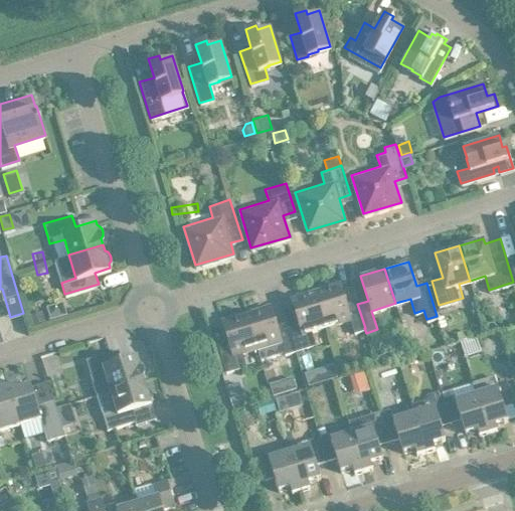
[(315,290),(326,325),(349,317),(353,331),(364,328),(365,328),(357,304),(347,307),(339,283),(315,290)]
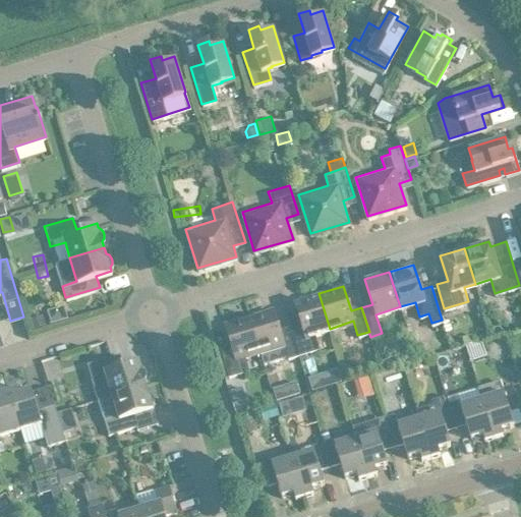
[(330,329),(319,293),(294,300),(296,306),(285,310),(291,329),(298,353),(319,347),(314,333),(330,329)]
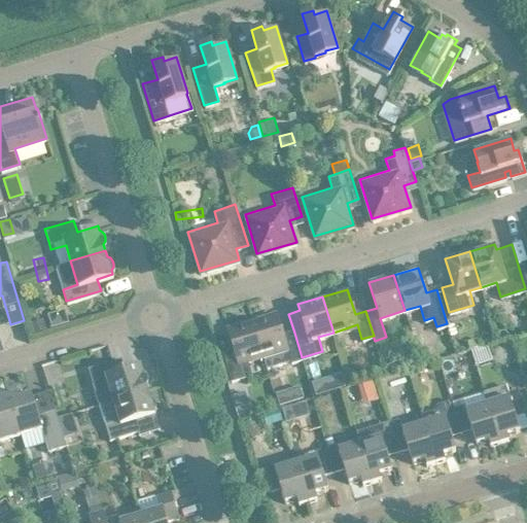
[(267,369),(302,357),(294,333),(283,336),(276,311),(251,318),(262,354),(267,369)]
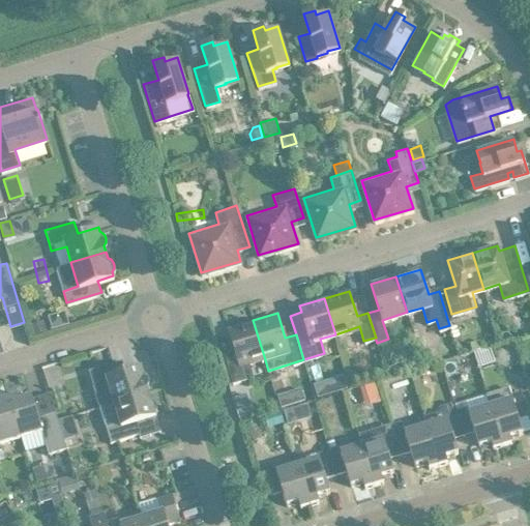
[(33,331),(47,327),(42,318),(30,322),(33,331)]
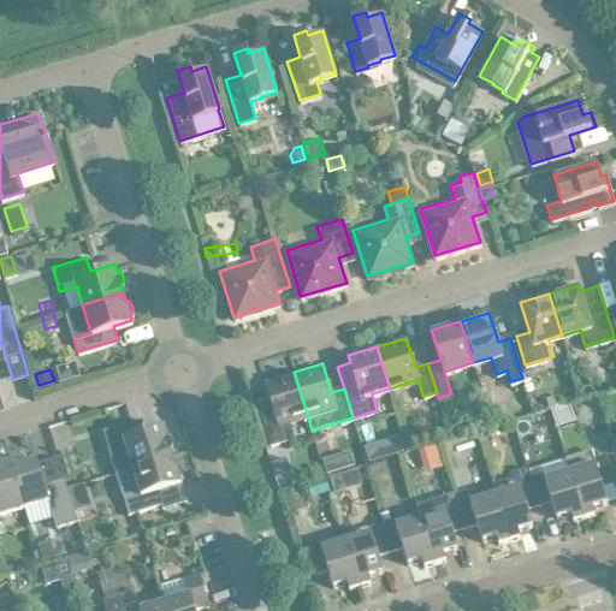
[(289,419),(307,414),(294,372),(265,381),(273,410),(261,414),(270,443),(294,435),(289,419)]
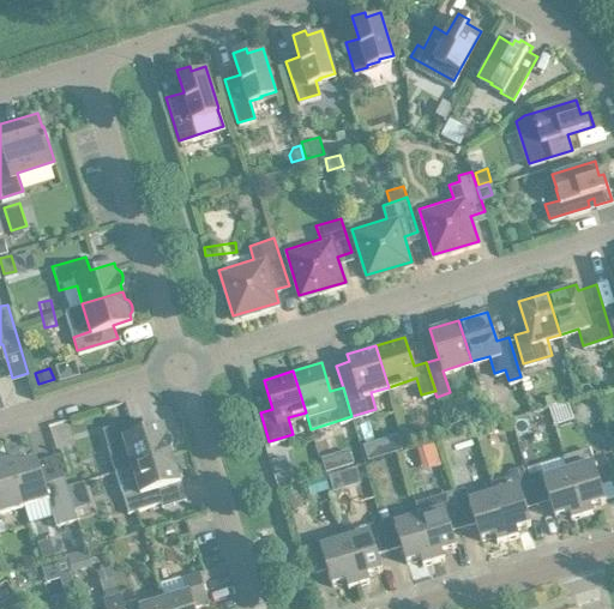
[(546,403),(557,399),(554,390),(542,393),(546,403)]
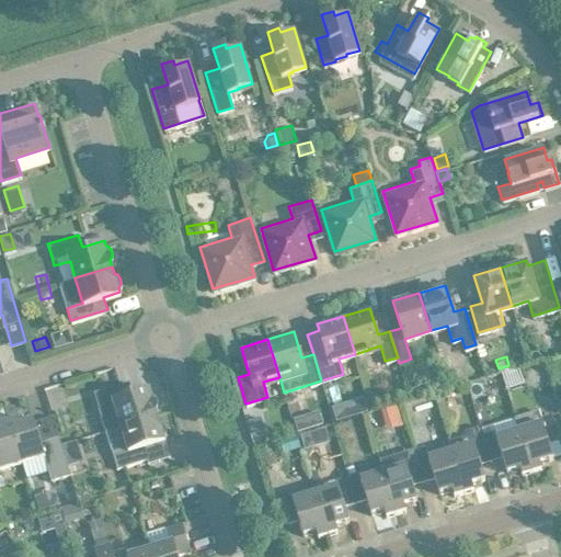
[(93,389),(105,429),(119,424),(119,423),(157,412),(155,406),(157,402),(157,399),(156,396),(153,393),(150,390),(149,386),(127,393),(123,381),(93,389)]
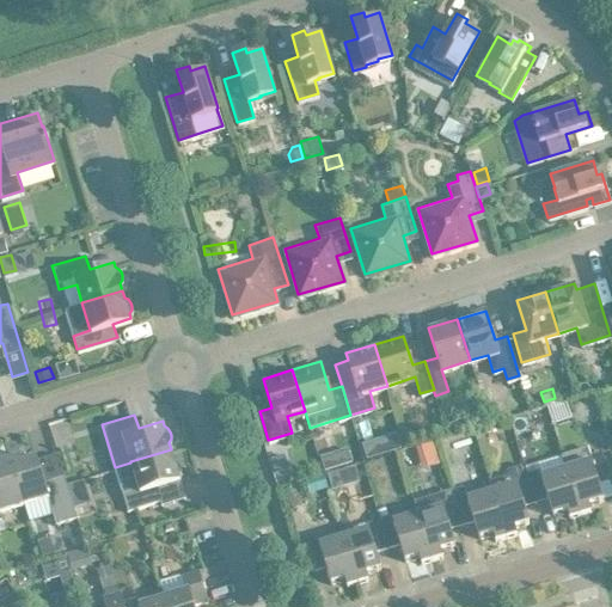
[(374,453),(369,437),(361,440),(366,455),(374,453)]
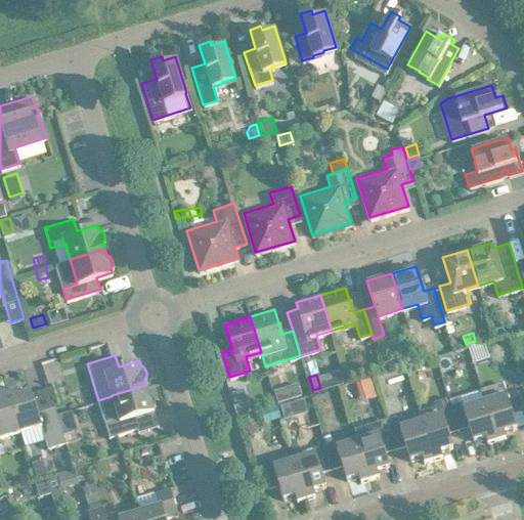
[(496,438),(506,435),(504,429),(516,426),(511,412),(522,408),(514,384),(504,387),(501,381),(480,387),(481,388),(496,438)]
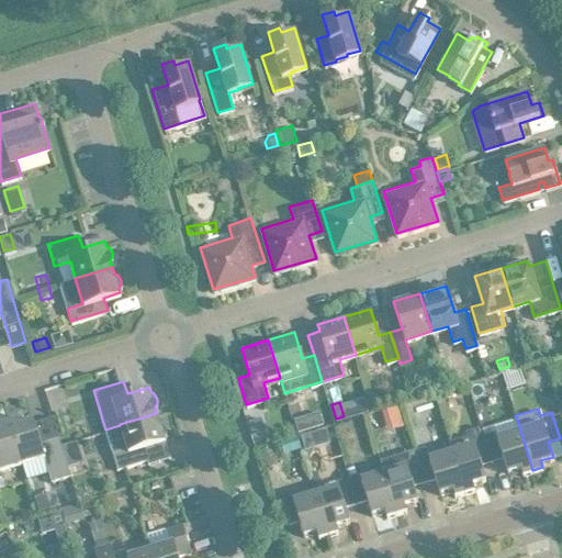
[(18,416),(8,420),(21,461),(43,455),(51,479),(70,473),(52,413),(20,423),(18,416)]
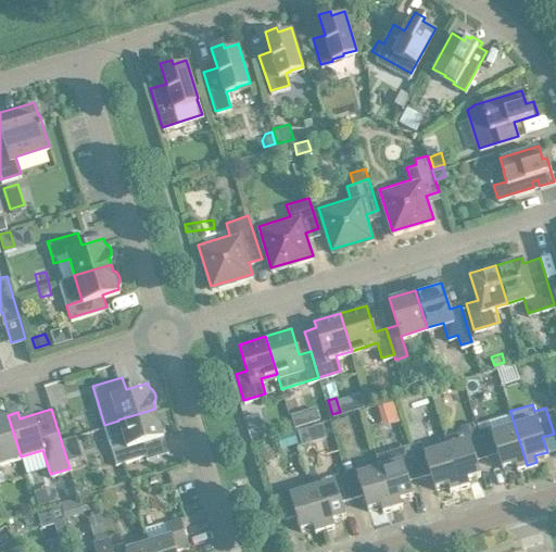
[(118,421),(104,425),(115,462),(146,453),(147,458),(168,451),(162,429),(163,426),(164,423),(163,419),(161,416),(158,415),(155,409),(118,419),(118,421)]
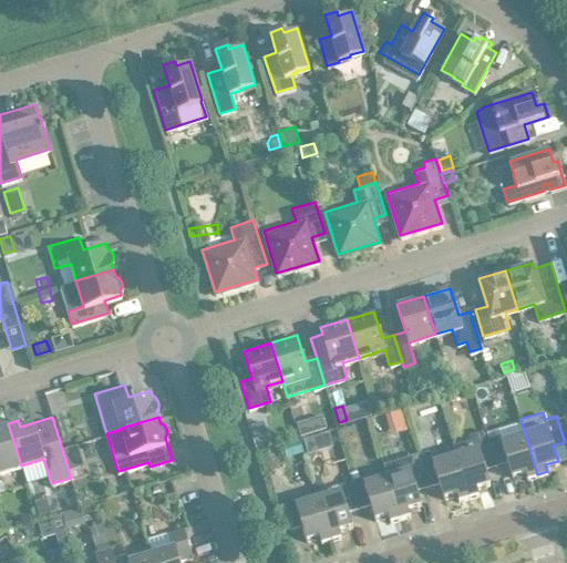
[(296,420),(299,432),(308,430),(303,417),(296,420)]
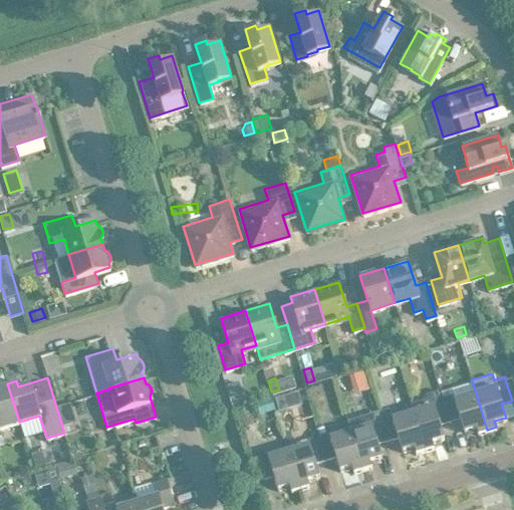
[(478,433),(487,430),(472,380),(451,387),(453,393),(442,396),(450,420),(460,417),(464,431),(476,427),(478,433)]
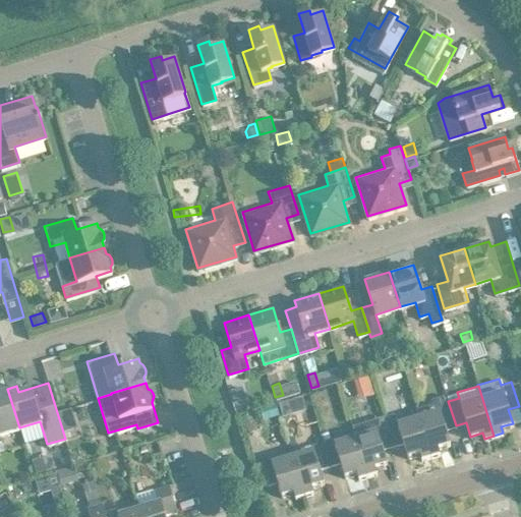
[(0,438),(0,433),(19,427),(7,389),(0,391),(0,396),(0,397),(0,439),(0,440),(0,438)]
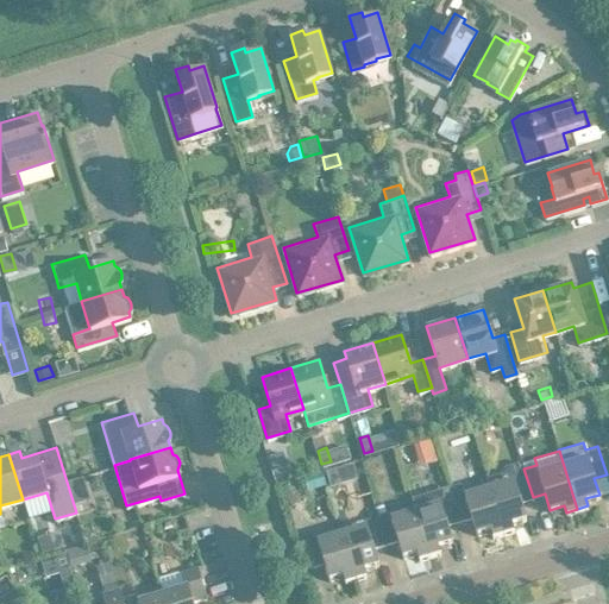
[(86,458),(92,478),(105,474),(98,454),(86,458)]
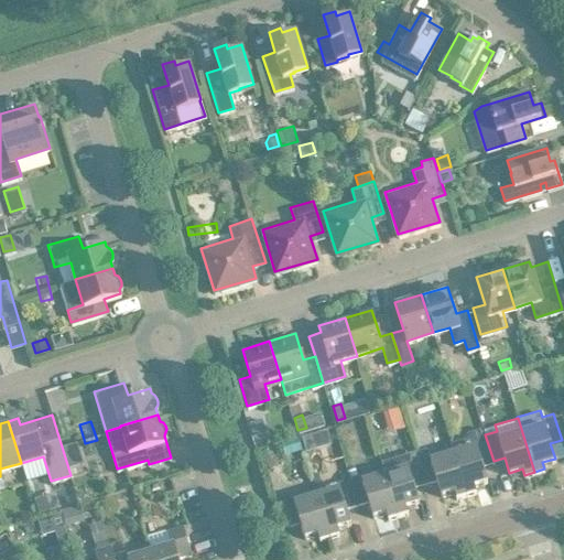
[(453,451),(466,493),(476,490),(474,483),(487,480),(481,464),(494,461),(485,434),(474,438),(475,443),(453,451)]
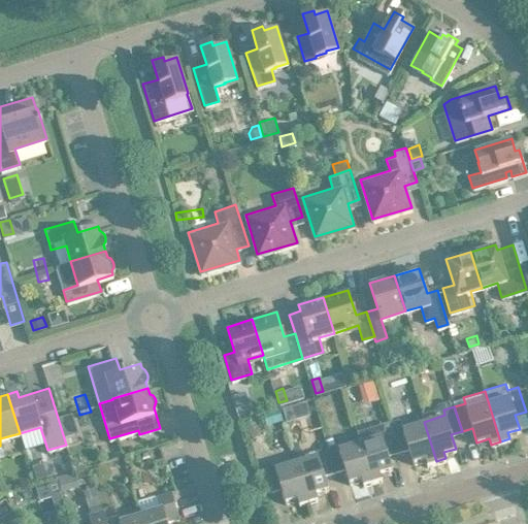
[(387,454),(398,451),(390,426),(388,420),(385,411),(374,414),(381,434),(360,441),(371,481),(381,478),(380,472),(392,468),(387,454)]
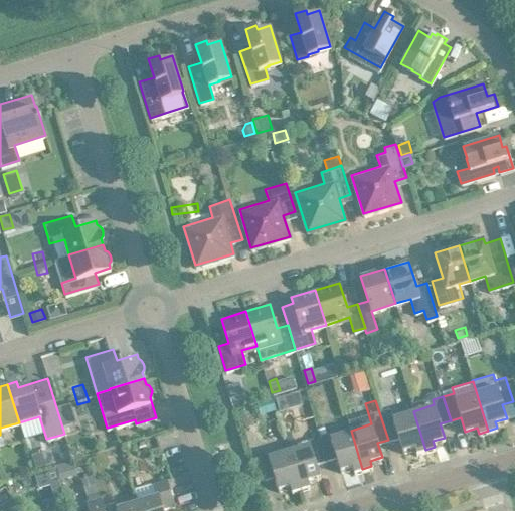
[(246,426),(256,415),(245,403),(235,413),(246,426)]
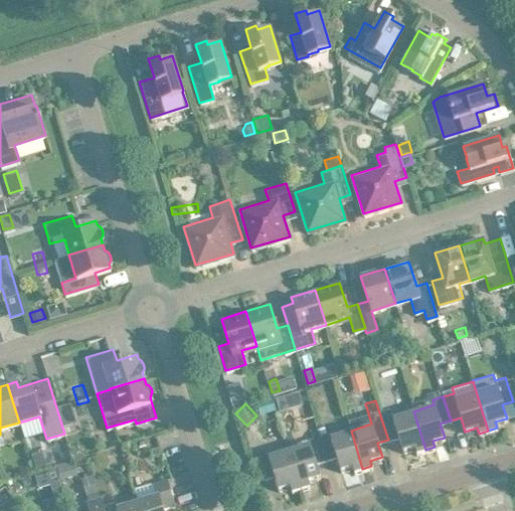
[(416,453),(425,450),(413,411),(392,417),(389,406),(378,409),(380,415),(388,440),(398,437),(402,451),(414,447),(416,453)]
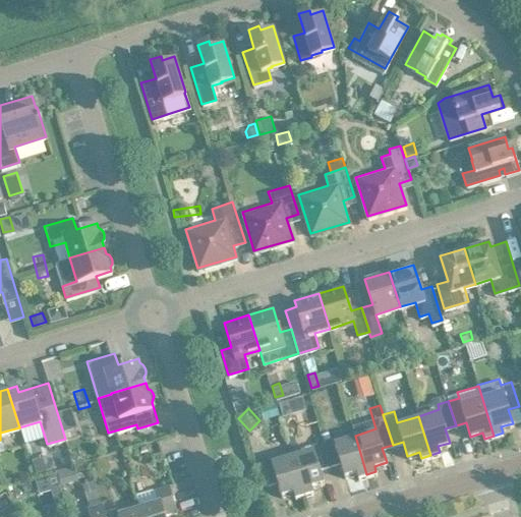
[(366,474),(355,436),(334,442),(333,437),(322,440),(329,464),(340,461),(344,475),(356,471),(358,477),(366,474)]
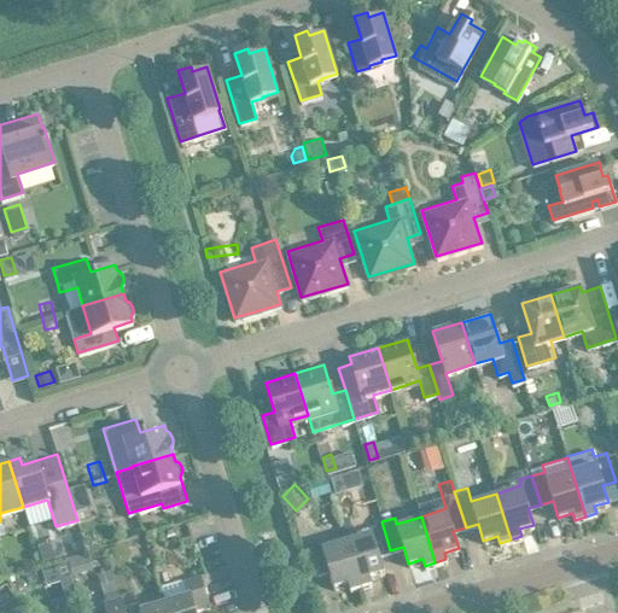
[(344,531),(347,539),(360,585),(371,582),(369,576),(384,571),(378,554),(390,550),(382,521),(344,531)]
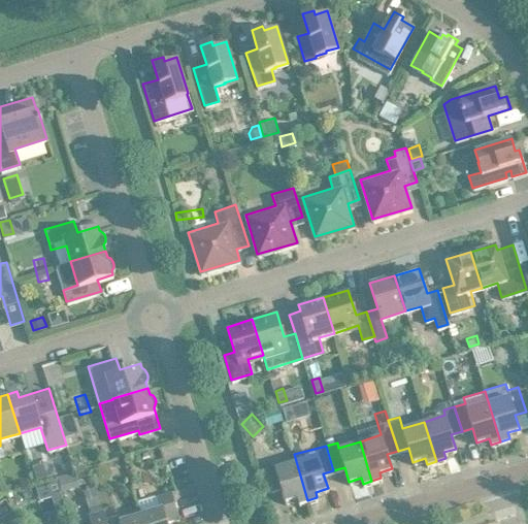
[(307,500),(296,461),(274,467),(273,462),(262,465),(269,490),(281,487),(285,501),(297,497),(299,503),(307,500)]
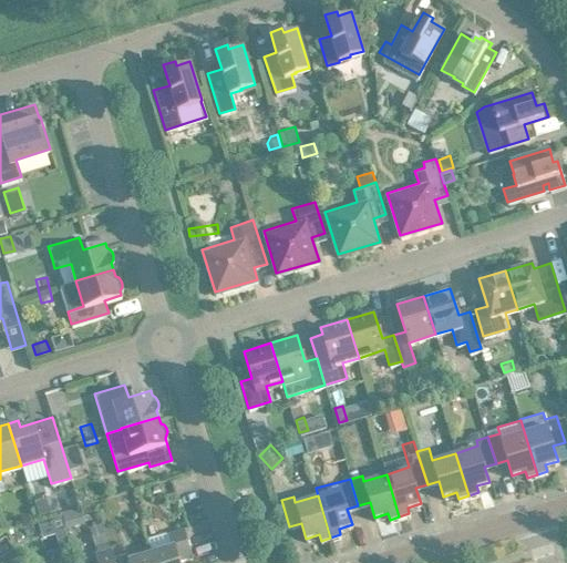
[(194,508),(177,513),(181,524),(197,519),(194,508)]
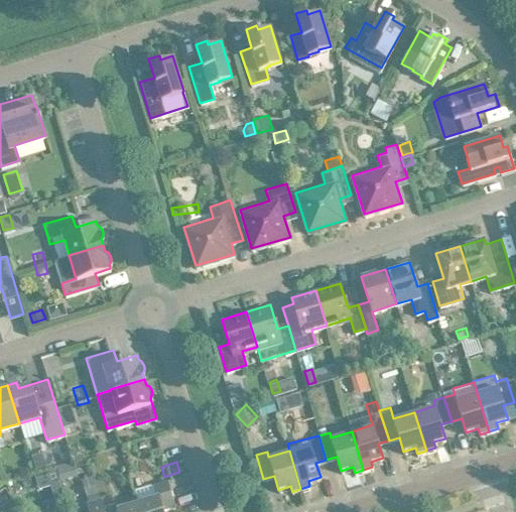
[(93,473),(81,477),(86,495),(98,491),(98,490),(95,480),(93,473)]
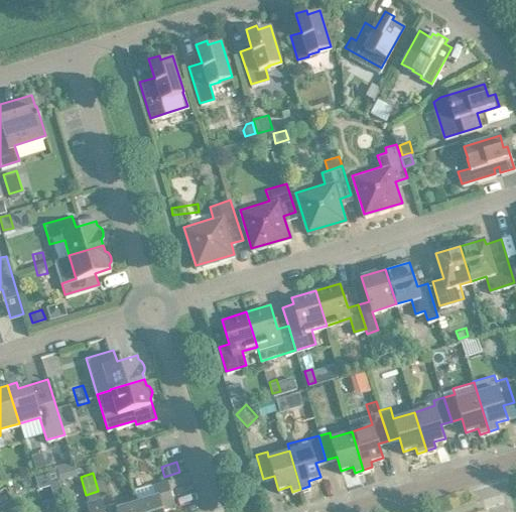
[(106,477),(95,480),(98,490),(109,487),(106,477)]
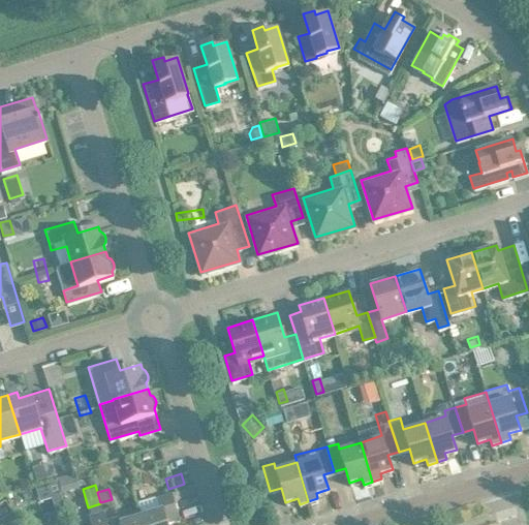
[(178,517),(169,491),(158,495),(162,507),(141,515),(144,524),(167,524),(166,521),(178,517)]
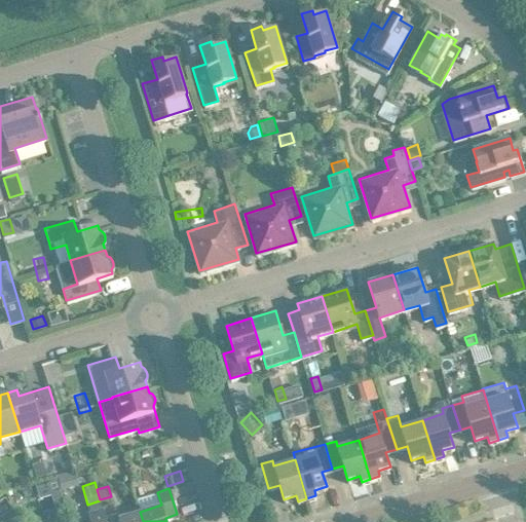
[(64,504),(60,489),(50,492),(54,506),(64,504)]
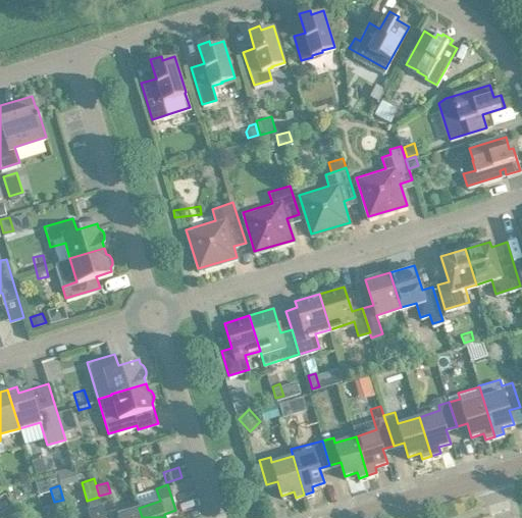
[(105,517),(101,503),(87,507),(90,517),(105,517)]
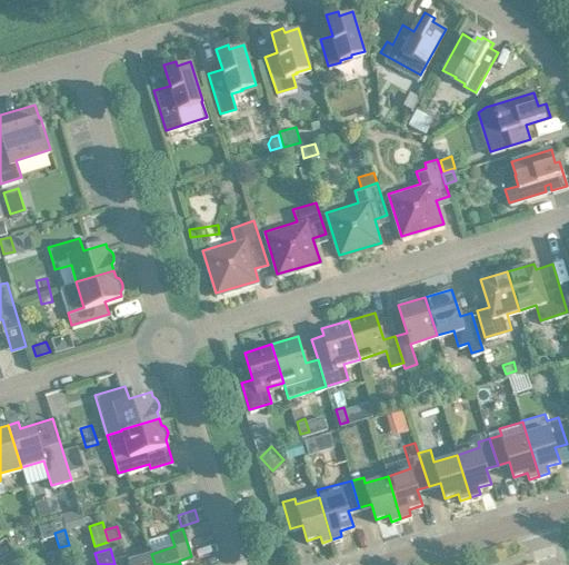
[(129,564),(155,564),(151,554),(128,561),(129,564)]
